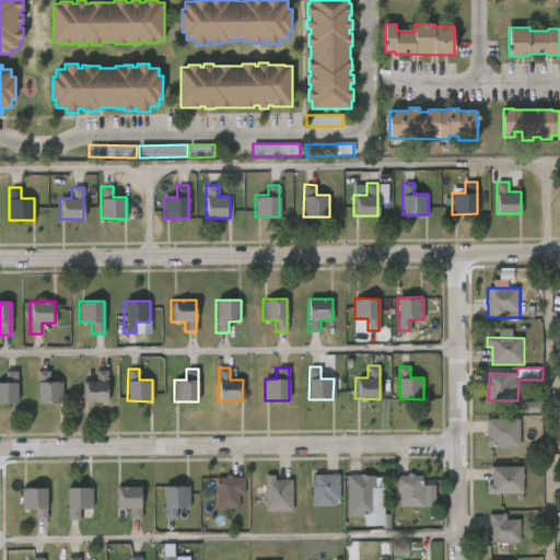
[(48,370),(48,382),(61,382),(60,403),(36,403),(37,370),(48,370)]
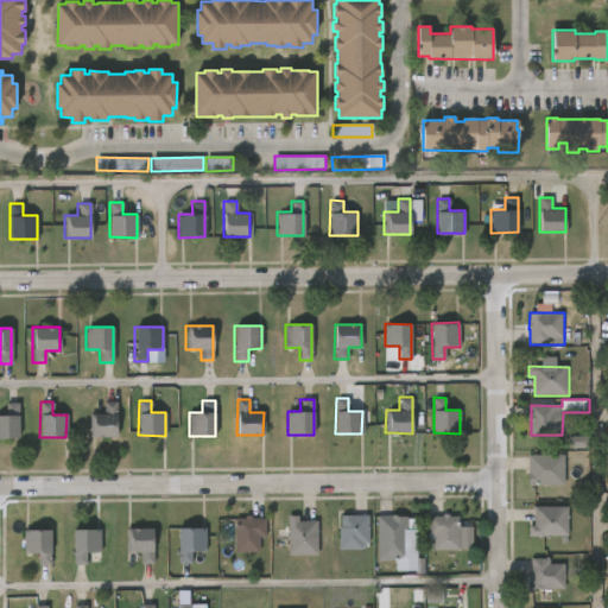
[(92,437),(89,437),(89,413),(102,413),(102,401),(115,401),(115,437),(92,437)]
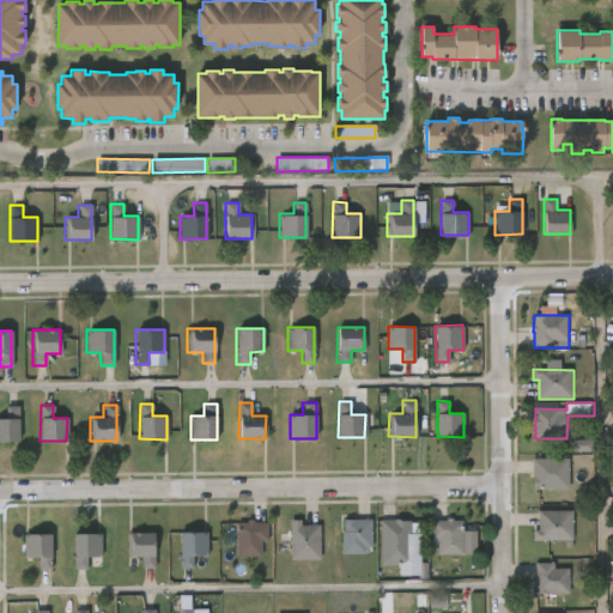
[(0,442),(0,418),(4,418),(4,406),(18,406),(18,442),(0,442)]
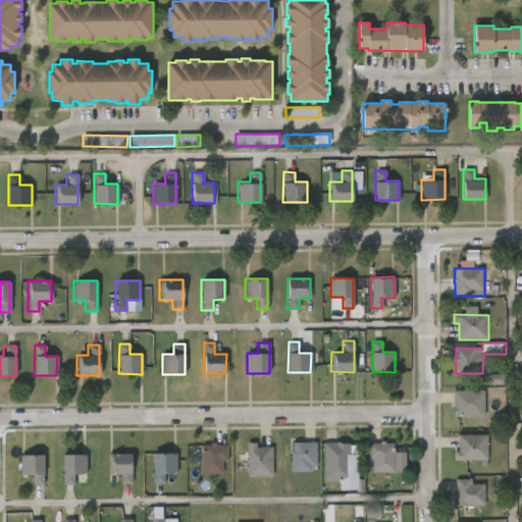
[(487,385),(504,385),(504,375),(487,374),(487,385)]
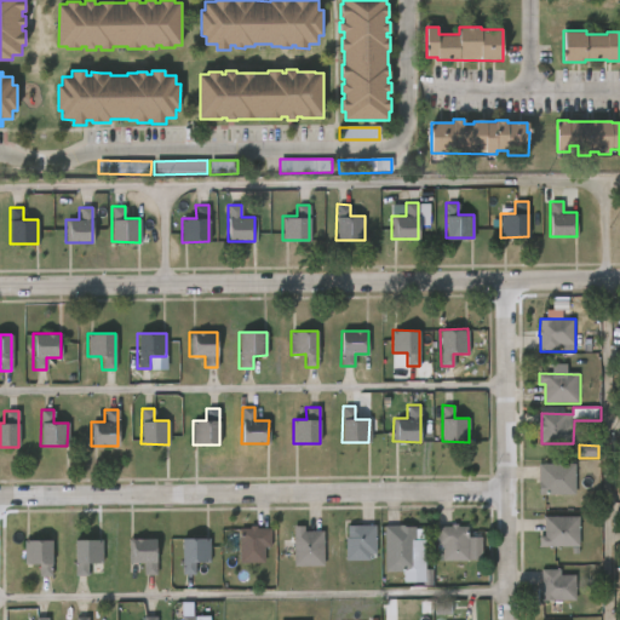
[(574,494),(538,494),(538,464),(574,464),(574,494)]
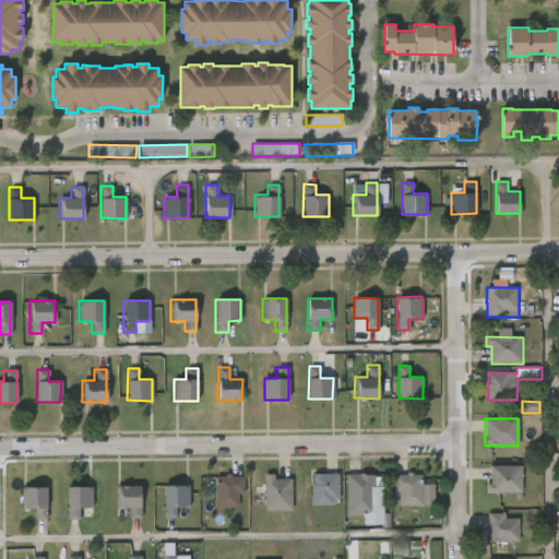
[(521,494),(486,494),(486,483),(490,483),(490,465),(521,465),(521,494)]
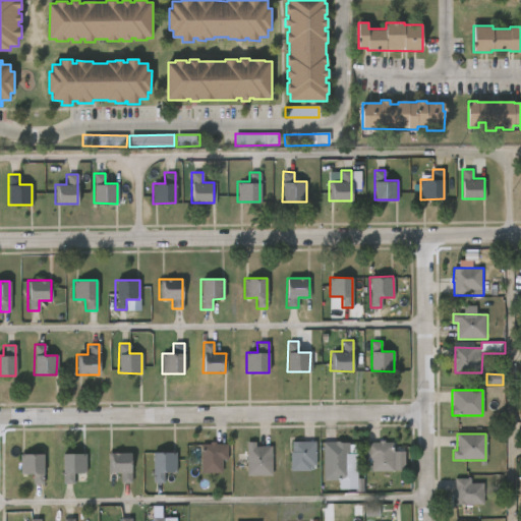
[(386,441),(386,443),(395,443),(395,452),(407,452),(406,471),(368,470),(368,443),(380,443),(380,441),(386,441)]
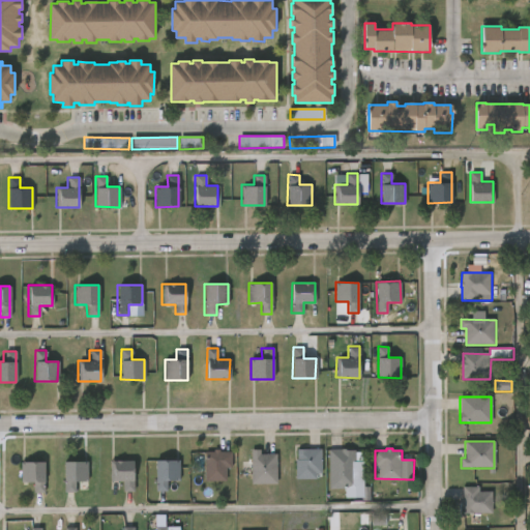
[(218,449),(218,451),(231,451),(231,470),(227,470),(226,482),(204,482),(204,451),(213,451),(213,449),(218,449)]
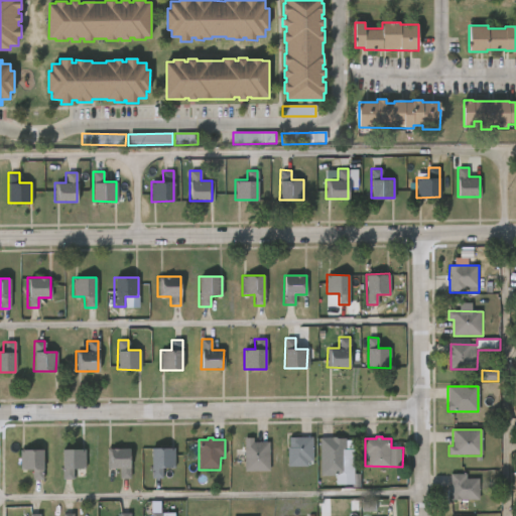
[(252,437),(252,441),(269,441),(269,471),(244,472),(243,437),(252,437)]
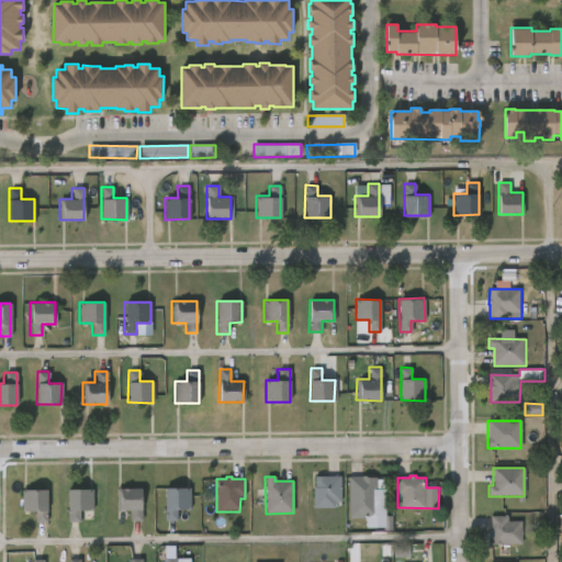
[(334,508),(313,507),(314,476),(340,476),(340,503),(335,503),(334,508)]
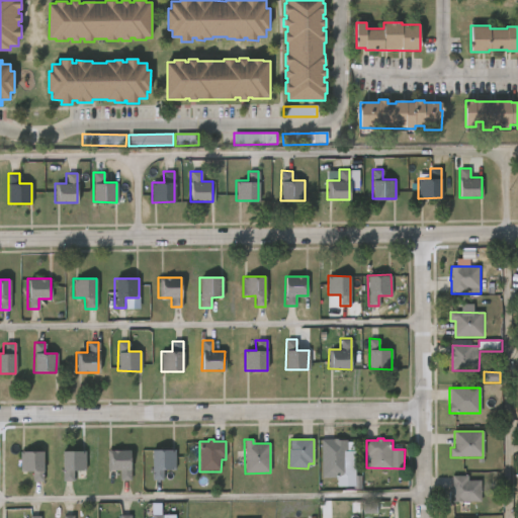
[(337,439),(347,440),(347,477),(354,477),(354,480),(360,480),(360,489),(354,489),(354,486),(337,486),(337,479),(321,479),(321,439),(337,439)]
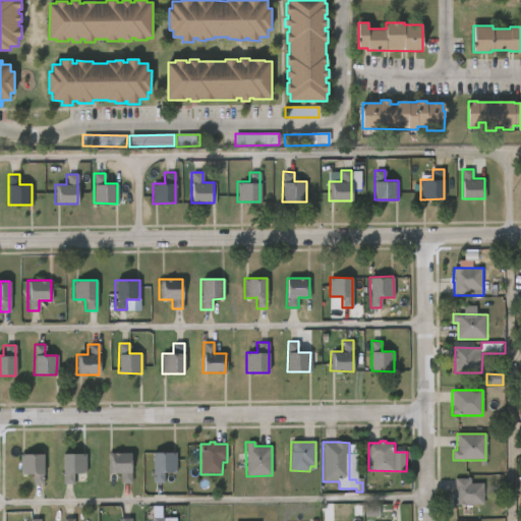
[(132,452),(132,482),(122,482),(122,472),(110,473),(110,453),(132,452)]
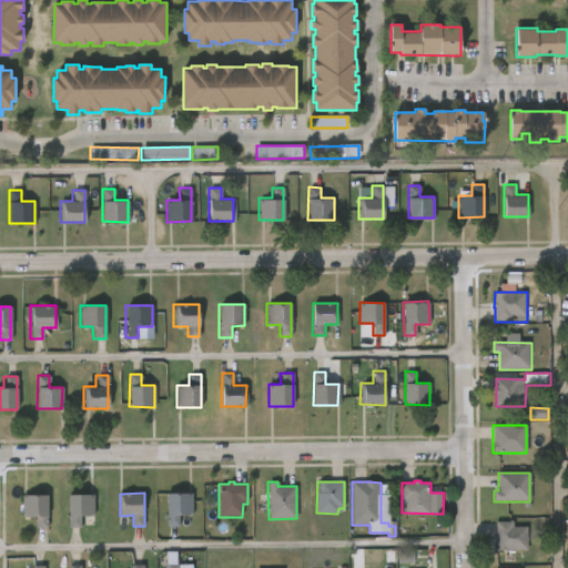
[(171,527),(168,527),(168,494),(193,494),(194,515),(180,515),(180,527),(171,527)]
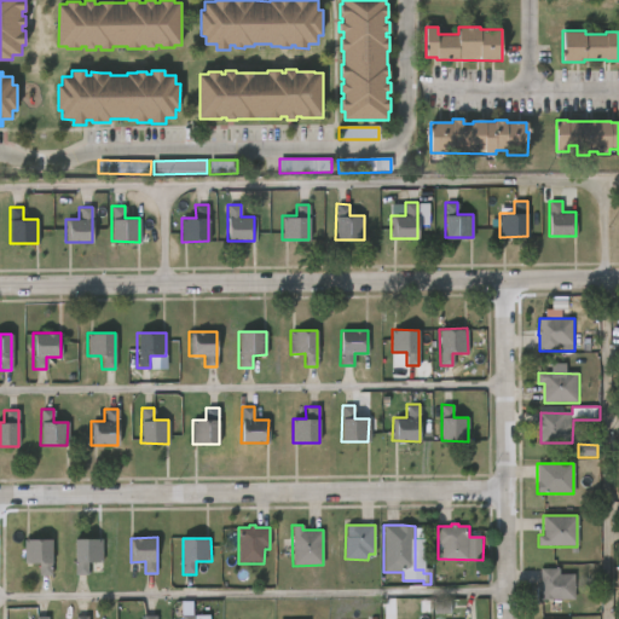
[(51,539),(51,576),(38,576),(38,563),(23,563),(23,539),(51,539)]
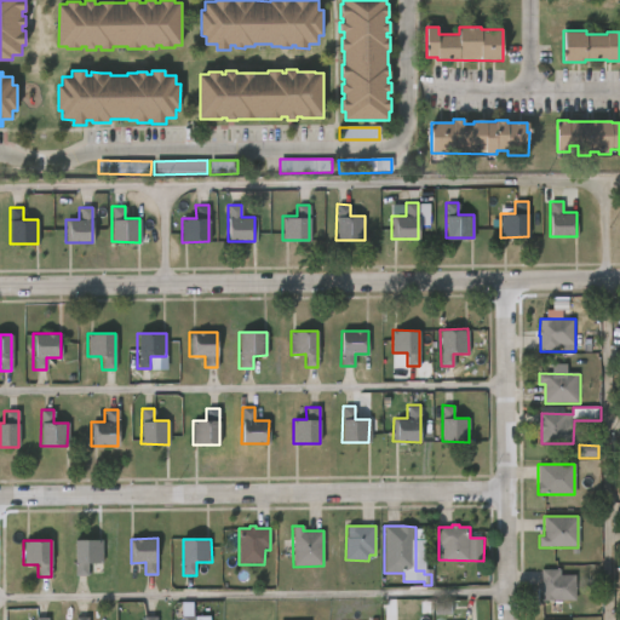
[(78,577),(73,577),(73,540),(102,540),(102,563),(86,563),(86,577),(78,577)]
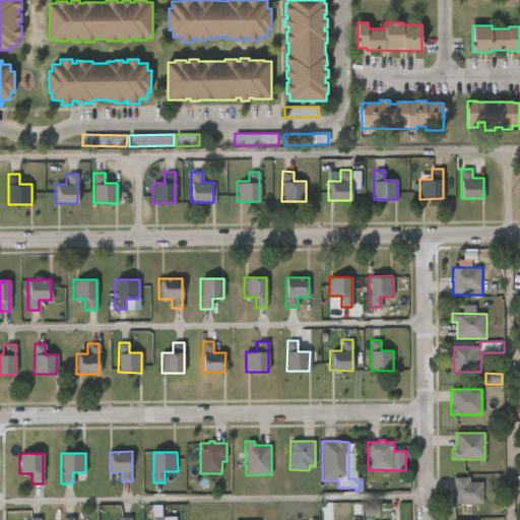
[(469,477),(469,481),(481,482),(481,504),(453,504),(453,495),(452,495),(453,477),(469,477)]
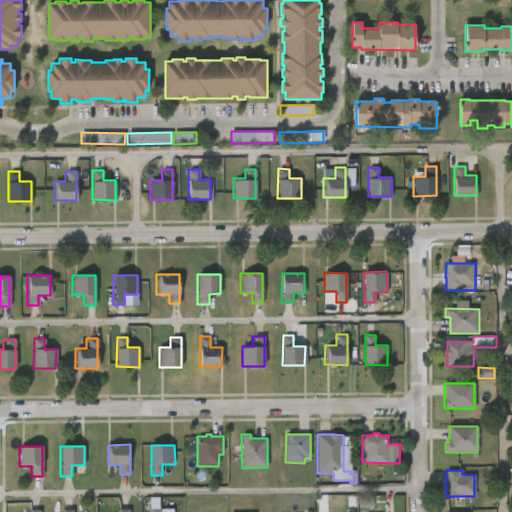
[(358,508),(372,508),(372,497),(358,497),(358,508)]
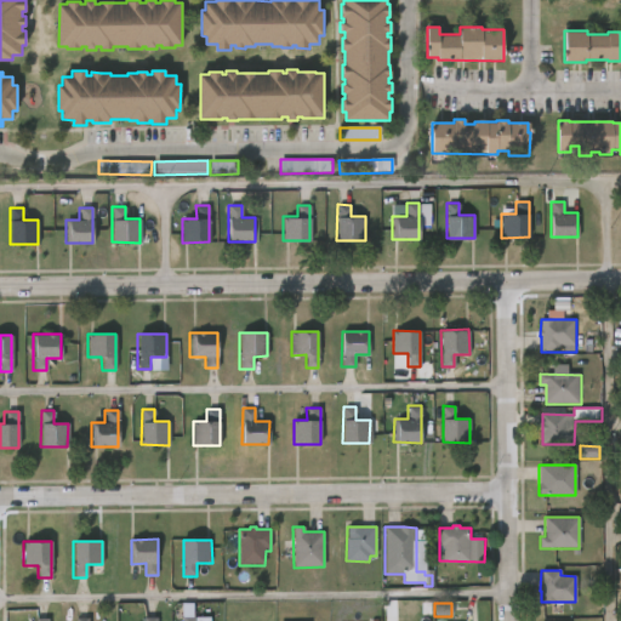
All buildings are outlined.
